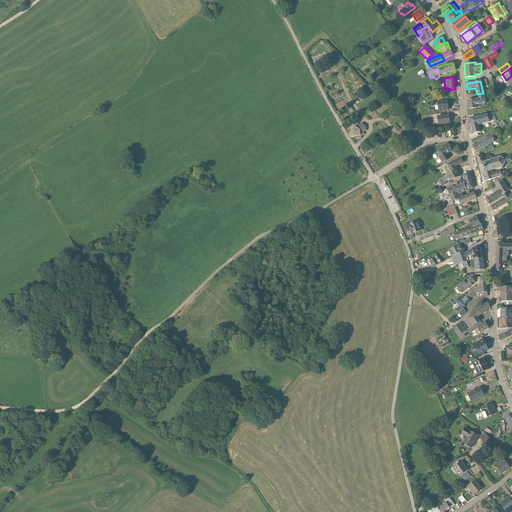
[(477,94),(477,99),(467,101),(469,110),(476,109),(476,106),(486,104),(484,93),(483,93),(477,94)]
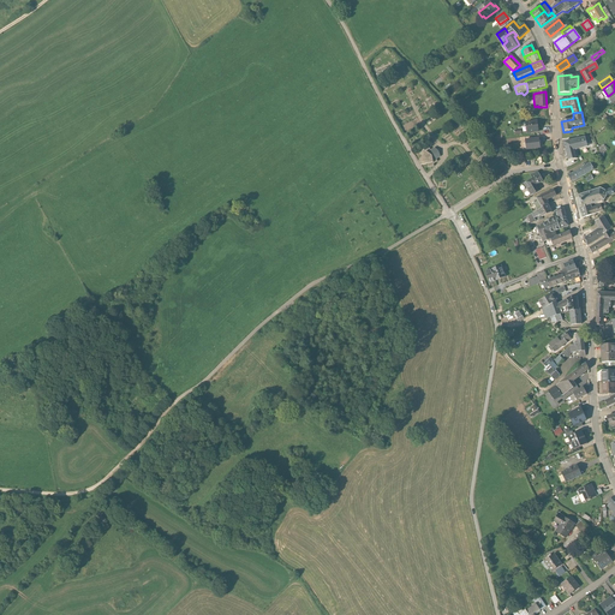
[(537,121),(526,123),(527,133),(538,132),(537,121)]
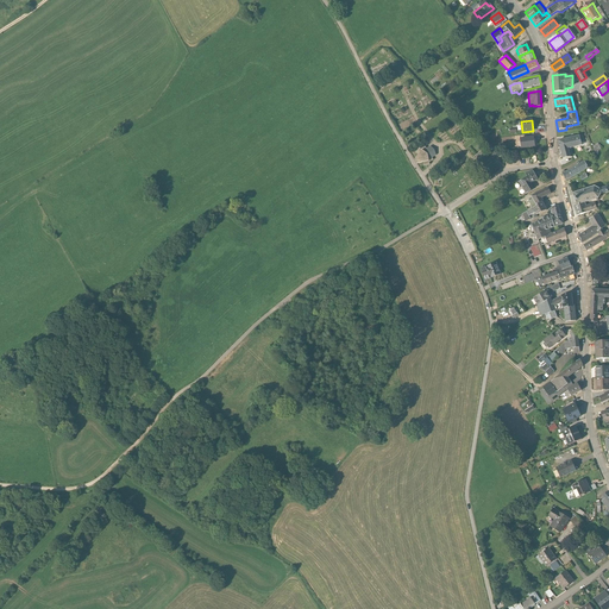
[(534,137),(520,139),(521,148),(535,146),(534,137)]
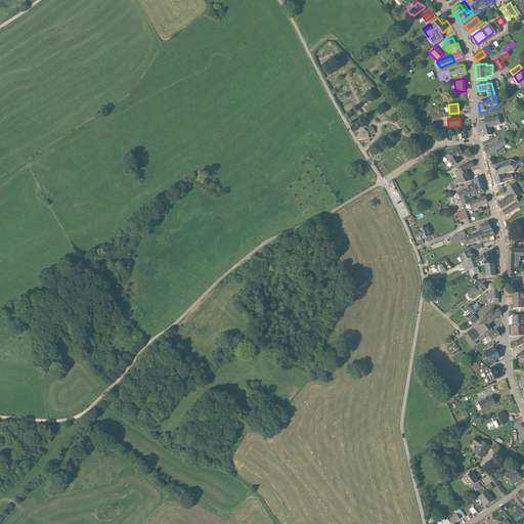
[(497,118),(481,122),(484,136),(490,135),(488,128),(499,126),(497,118)]
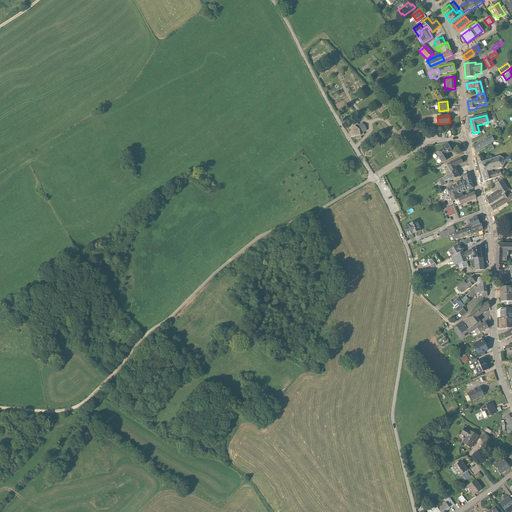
[(352,130),(348,134),(350,137),(355,136),(356,139),(361,138),(361,136),(364,135),(363,133),(367,131),(362,124),(359,126),(357,123),(354,125),(353,124),(350,128),(352,130)]
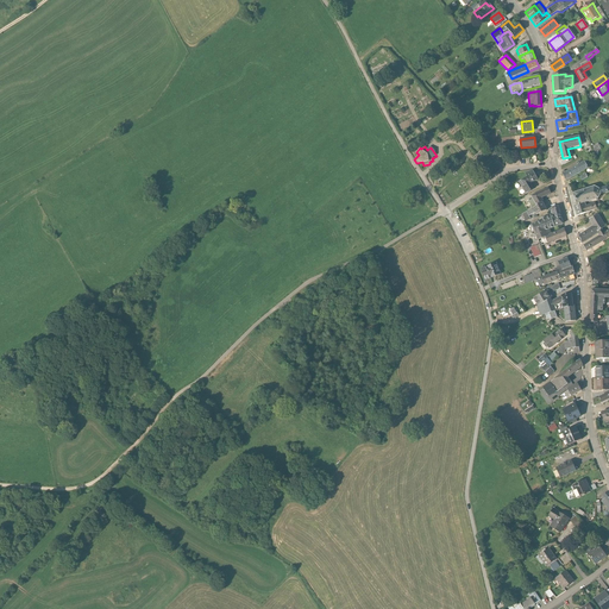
[(585,161),(577,167),(581,173),(589,168),(585,161)]
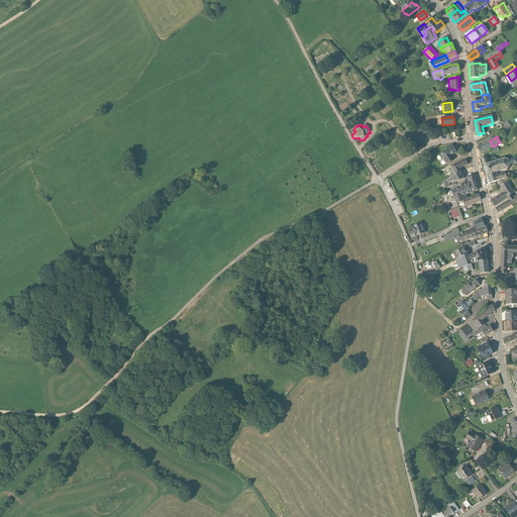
[(493,146),(490,141),(478,147),(481,152),(493,146)]
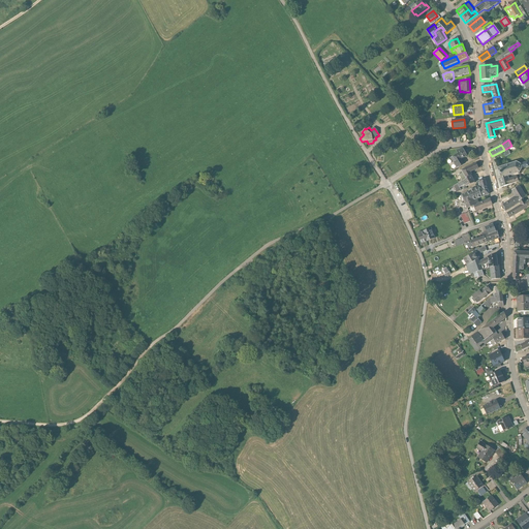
[(467,155),(463,147),(458,151),(459,153),(450,157),(457,168),(463,164),(460,159),(467,155)]
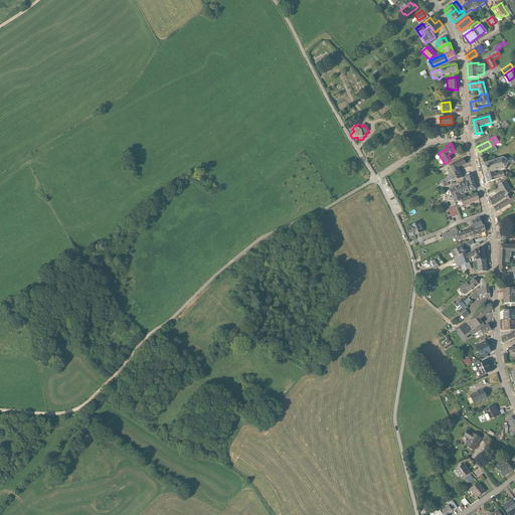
[(466,163),(464,158),(450,165),(454,173),(459,171),(457,167),(466,163)]
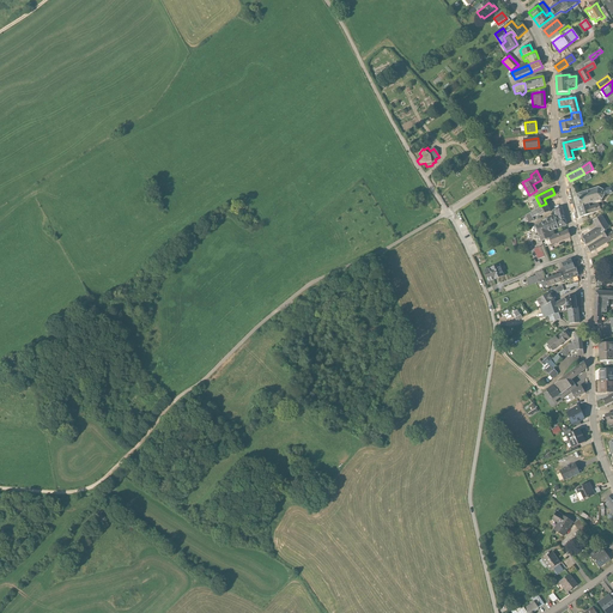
[(599,188),(577,194),(581,206),(590,204),(602,200),(605,195),(604,190),(599,188)]
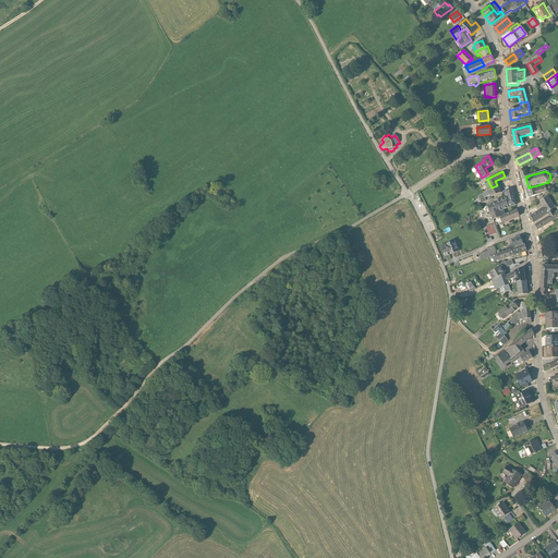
[(501,193),(497,185),(492,187),(492,189),(483,193),(485,197),(490,195),(492,197),(501,193)]
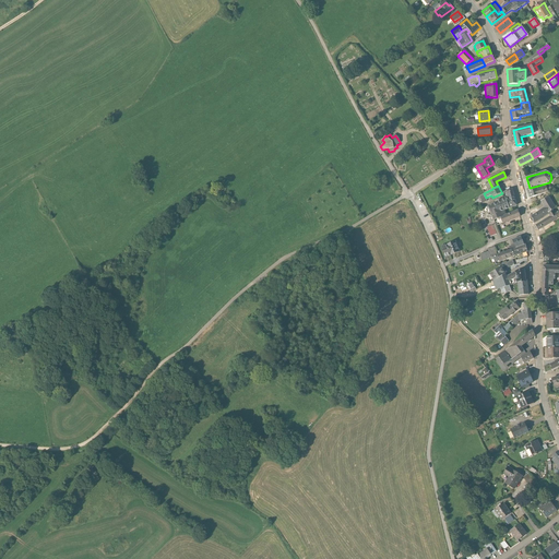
[(530,188),(527,188),(531,198),(548,192),(548,191),(546,187),(546,186),(538,188),(538,186),(530,188)]
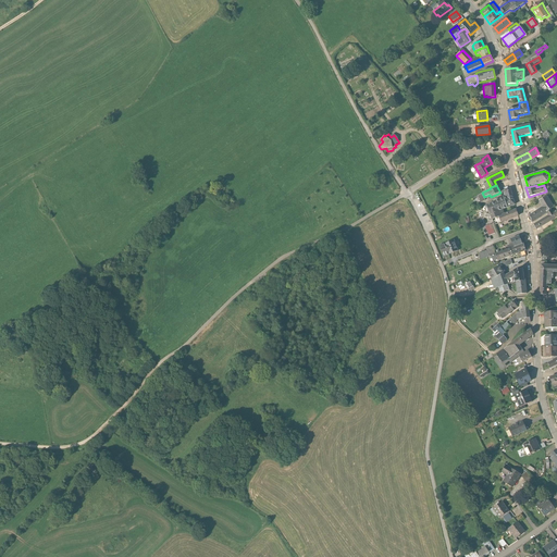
[(504,196),(486,203),(492,218),(499,215),(499,213),(504,211),(503,209),(515,205),(510,187),(505,188),(505,189),(502,190),(504,196)]
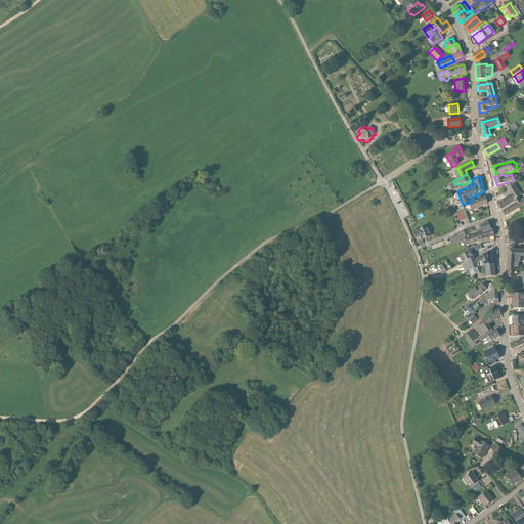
[(520,194),(515,184),(507,188),(511,194),(498,203),(500,209),(521,194),(520,194)]
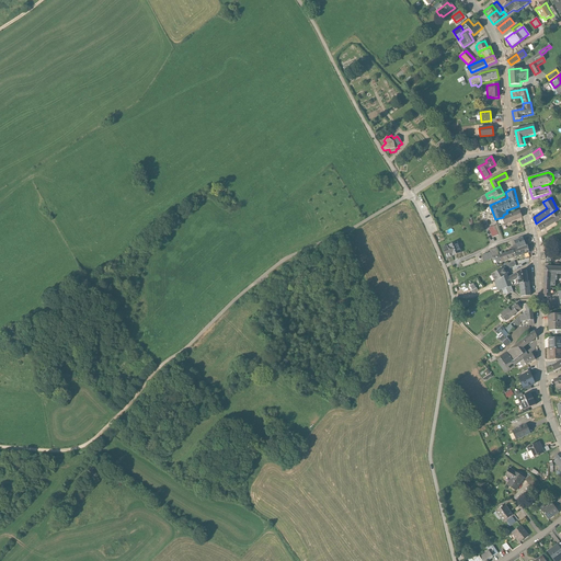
[(503,217),(505,224),(522,217),(518,208),(507,213),(503,215),(503,217)]
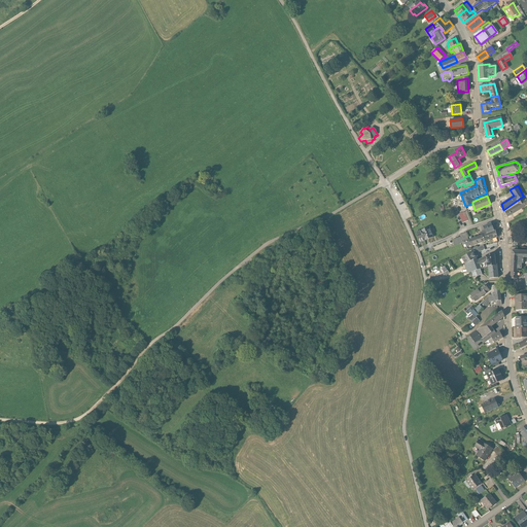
[(519,204),(504,212),(507,217),(526,205),(526,198),(524,200),(523,198),(518,202),(519,204)]
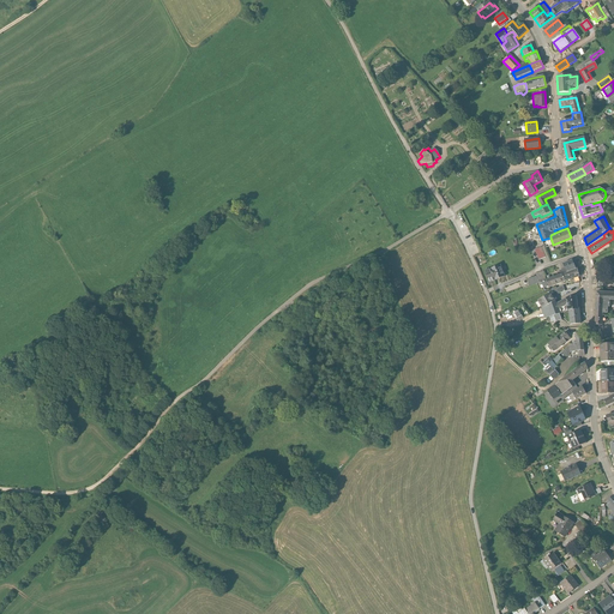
[(551,238),(542,240),(545,247),(553,245),(551,238)]
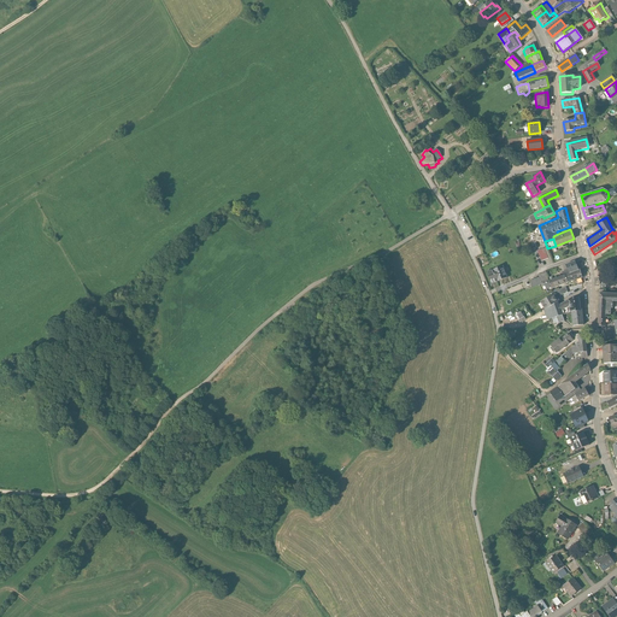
[(548,258),(544,248),(538,251),(541,260),(548,258)]
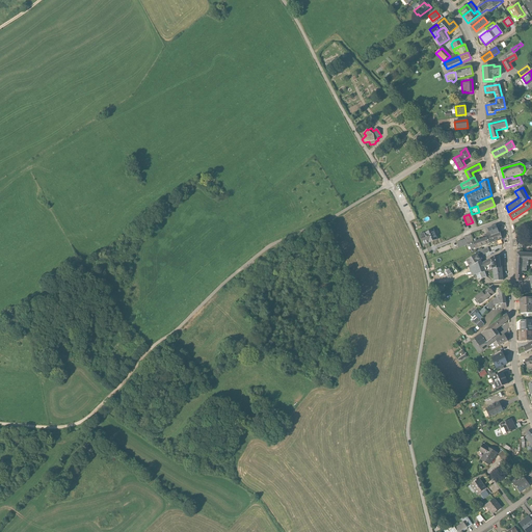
[(497,224),(488,228),(490,235),(500,232),(497,224)]
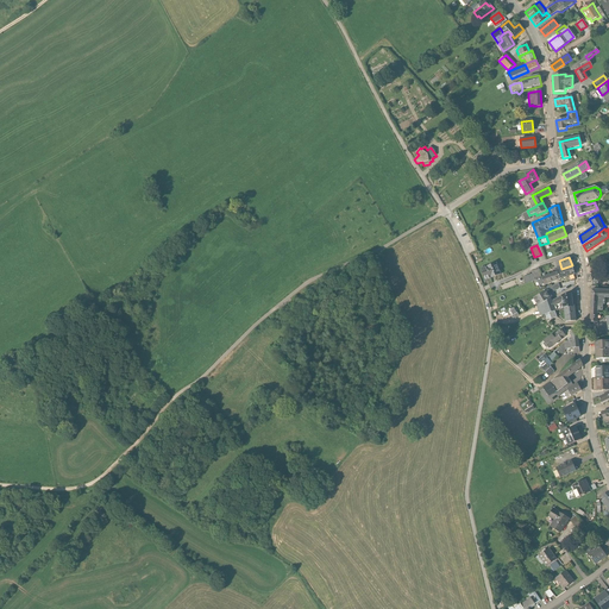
[(496,263),(481,269),(485,281),(501,275),(496,263)]
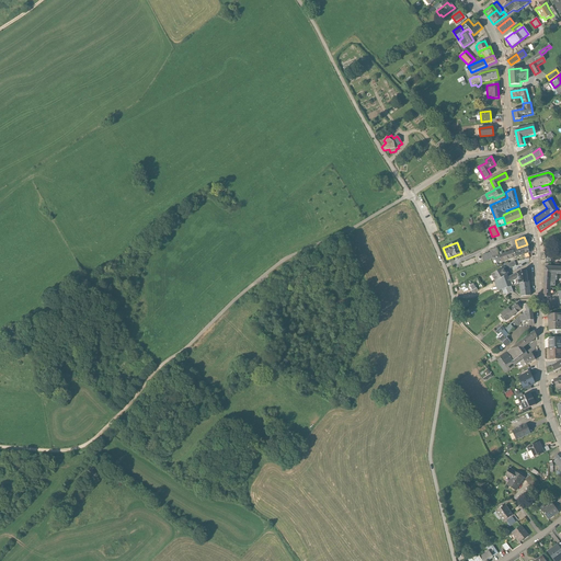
[(517,248),(514,249),(516,256),(529,252),(527,244),(517,248)]
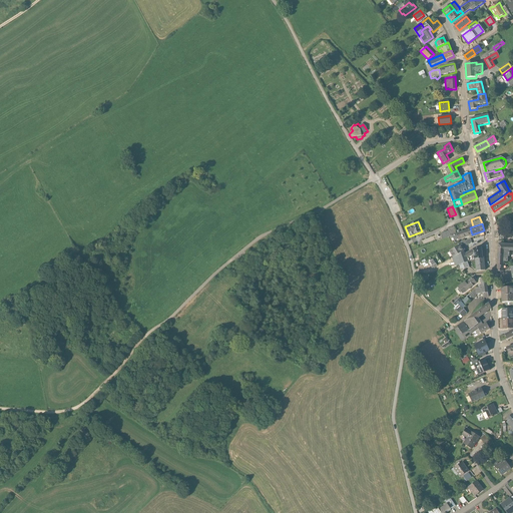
[(448,228),(449,229),(451,234),(456,232),(454,226),(448,228)]
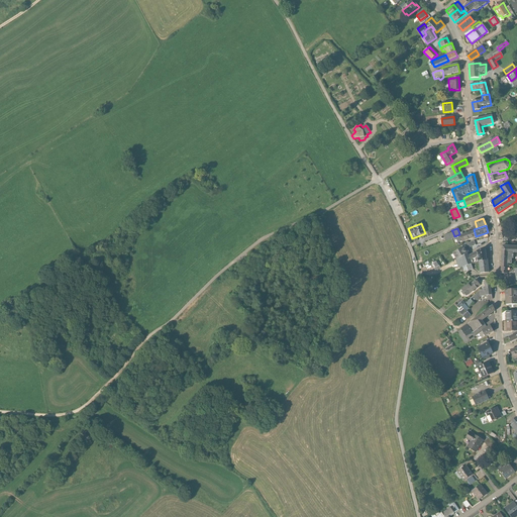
[(476,236),(474,229),(459,234),(461,239),(462,241),(476,236)]
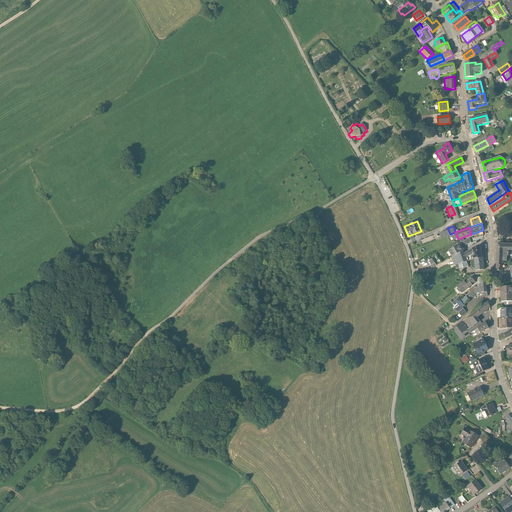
[(450,234),(448,229),(440,232),(442,238),(450,235),(450,234)]
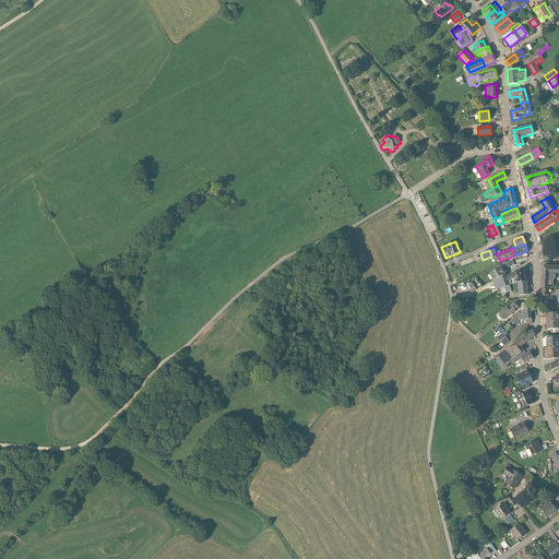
[(503,265),(491,272),(495,278),(507,273),(503,265)]
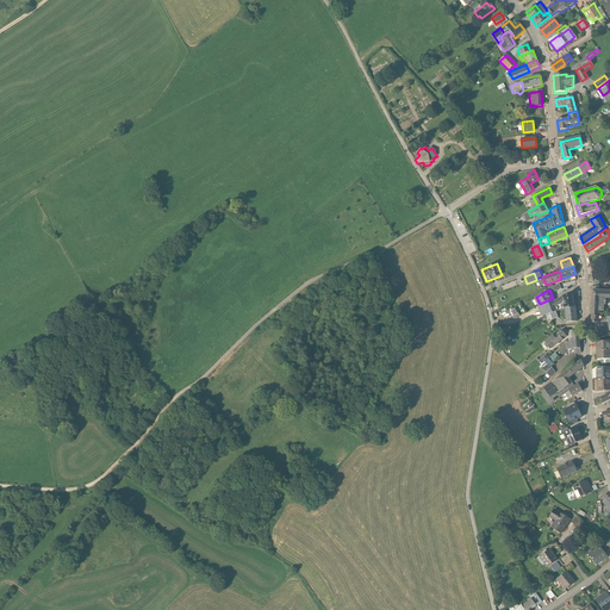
[(565,307),(566,307),(577,306),(574,292),(567,292),(564,294),(565,307)]
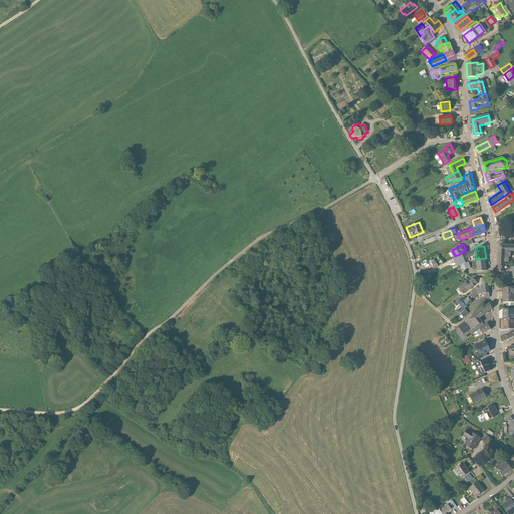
[(475,248),(466,253),(468,257),(473,255),(474,260),(476,259),(475,248)]
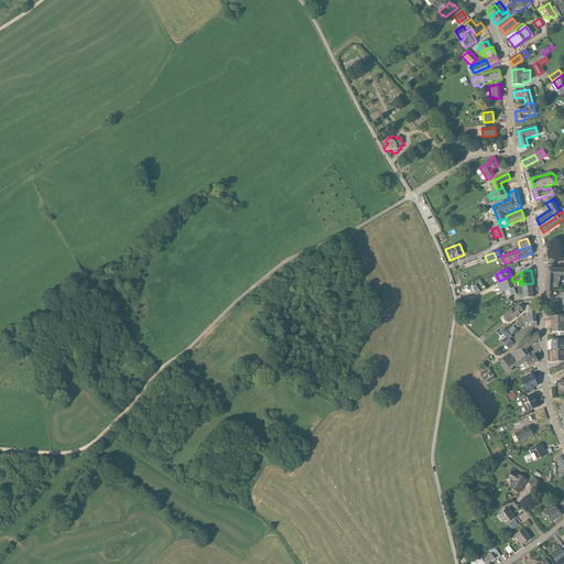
[(555,273),(548,272),(548,286),(553,286),(559,286),(559,281),(560,281),(560,277),(555,277),(555,273)]
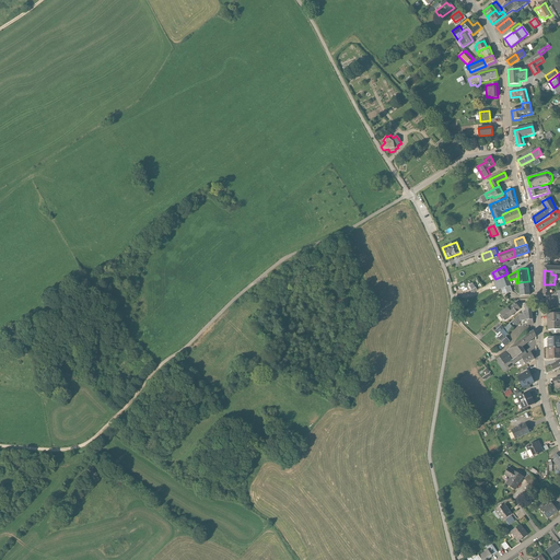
[(508,276),(508,273),(496,279),(499,291),(505,288),(511,286),(510,280),(508,276)]
